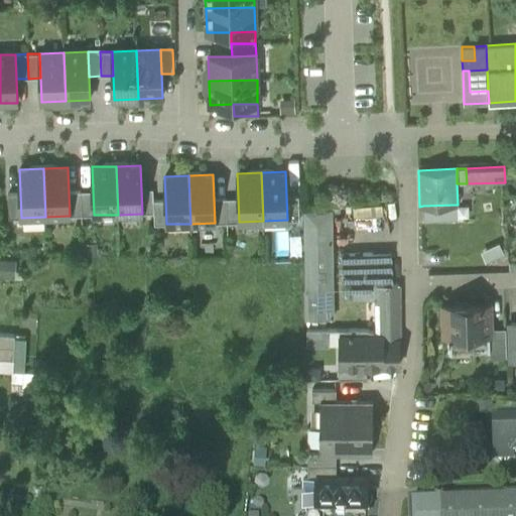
[(142,214),(154,213),(153,201),(153,188),(141,189),(142,214)]
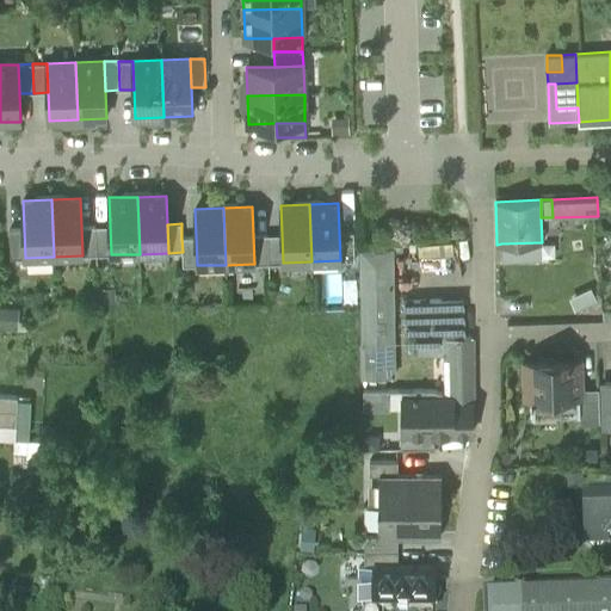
[(110,226),(96,227),(97,255),(111,254),(110,226)]
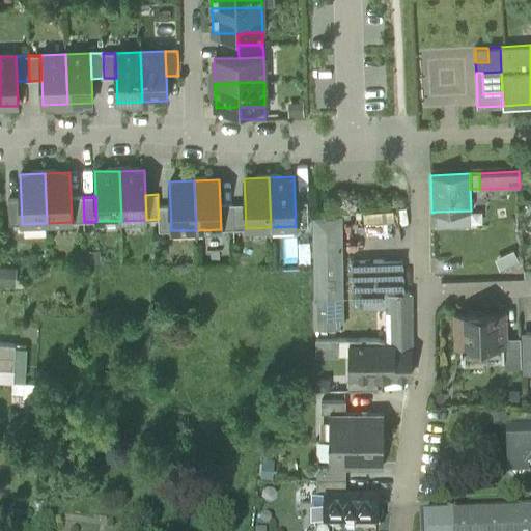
[(72,222),(84,222),(83,197),(71,197),(72,222)]
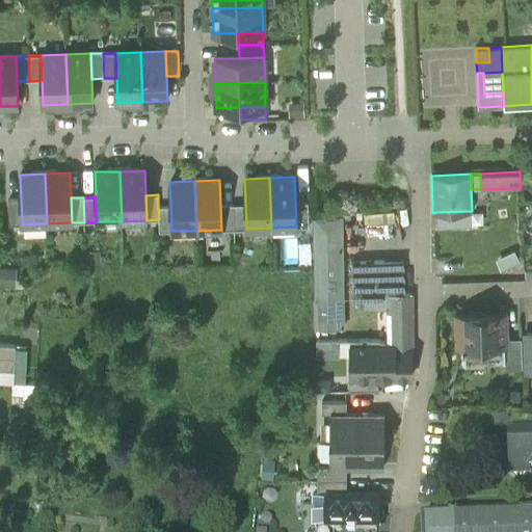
[(8,200),(9,224),(22,224),(21,200),(8,200)]
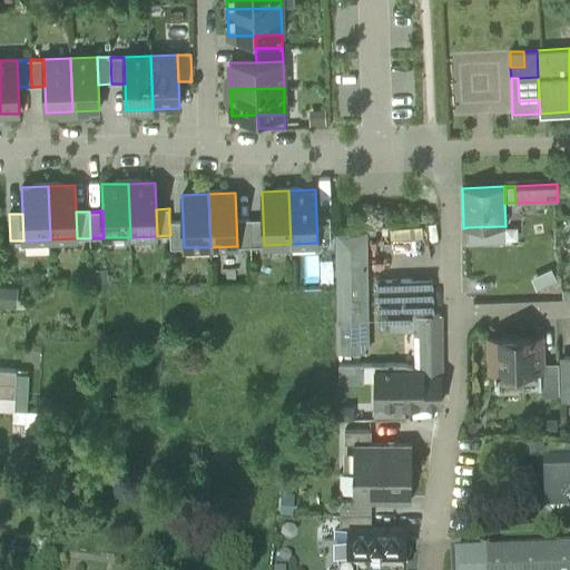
[(316,216),(317,243),(331,243),(330,216),(316,216)]
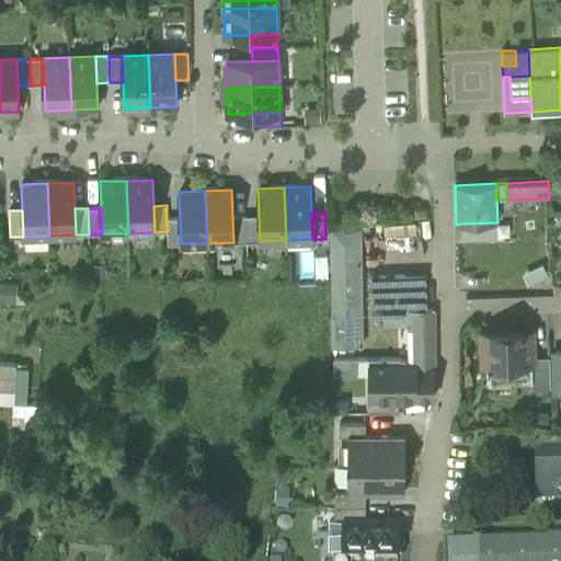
[(233,242),(247,241),(245,215),(232,216),(233,242)]
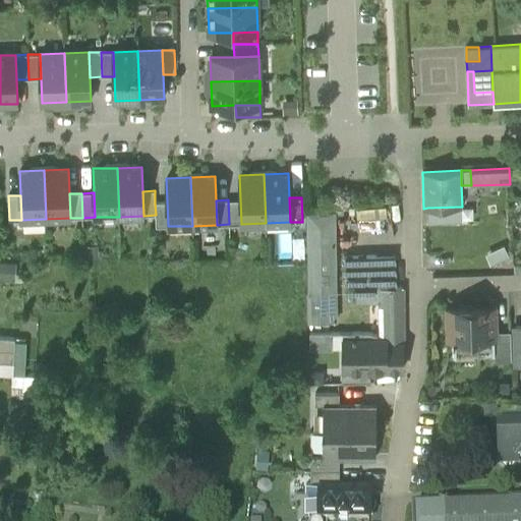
[(240,199),(228,199),(229,224),(241,224),(240,199)]
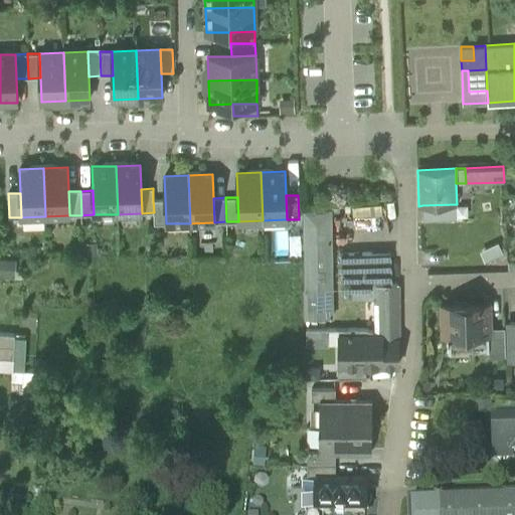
[(165,199),(153,200),(154,212),(154,224),(166,223),(165,199)]
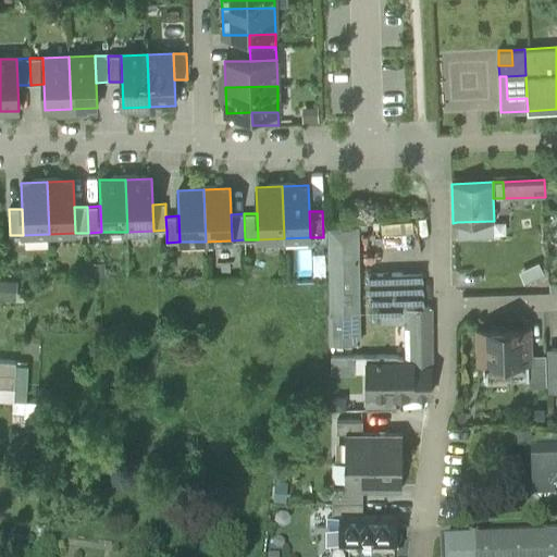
[(457,222),(458,239),(493,237),(493,221),(457,222)]
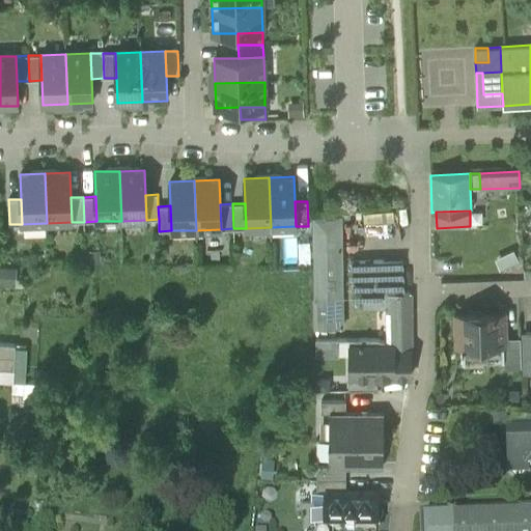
[(340,216),(314,217),(315,328),(342,328),(340,216)]
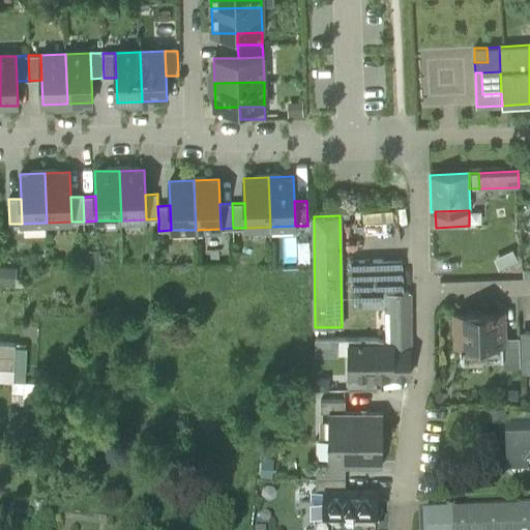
[(310,240),(297,240),(298,261),(310,261),(310,240)]
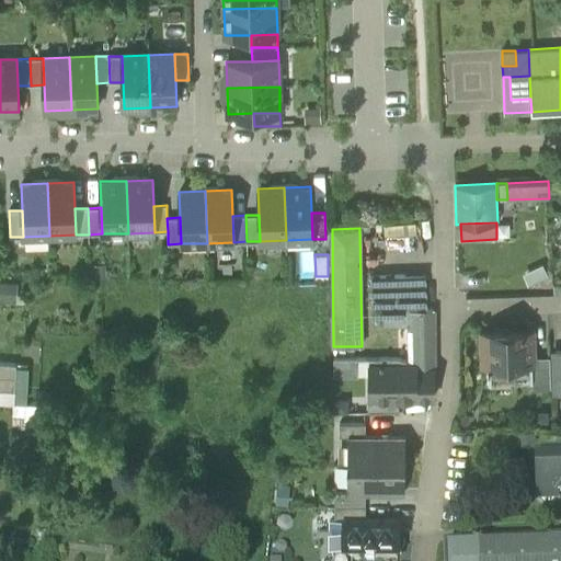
[(542,263),(523,273),(529,287),(549,277),(542,263)]
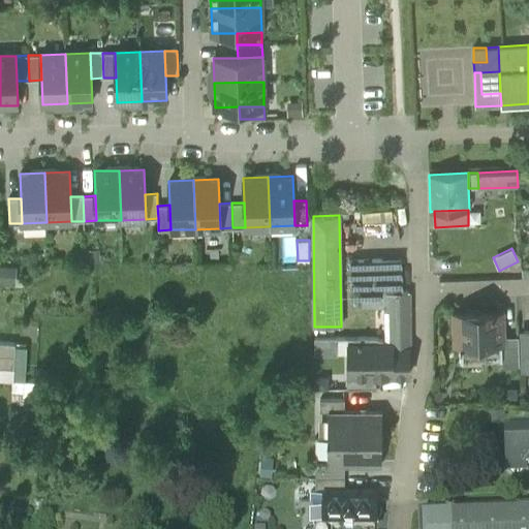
[(392,307),(392,341),(392,349),(409,349),(408,291),(403,291),(402,258),(349,258),(349,277),(361,277),(362,308),(392,307)]
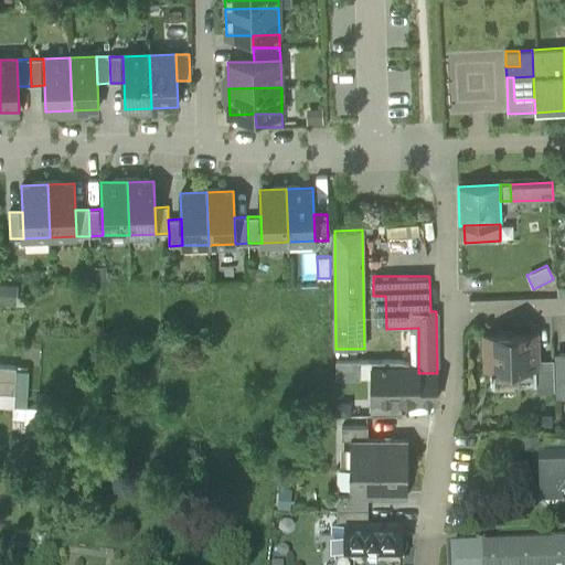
[(0,280),(0,302),(19,304),(20,281),(0,280)]
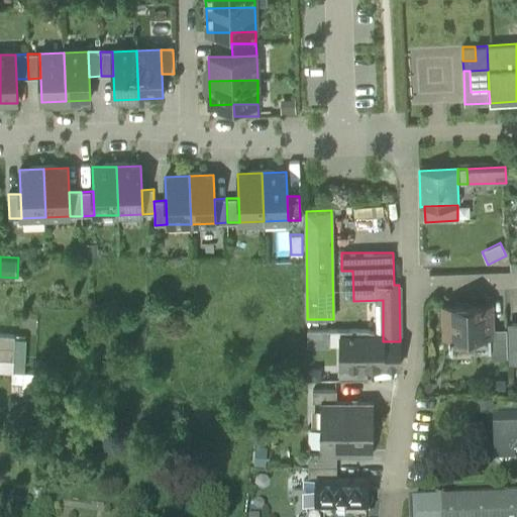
[(446,336),(449,336),(490,335),(491,335),(491,328),(490,304),(445,306),(446,336)]
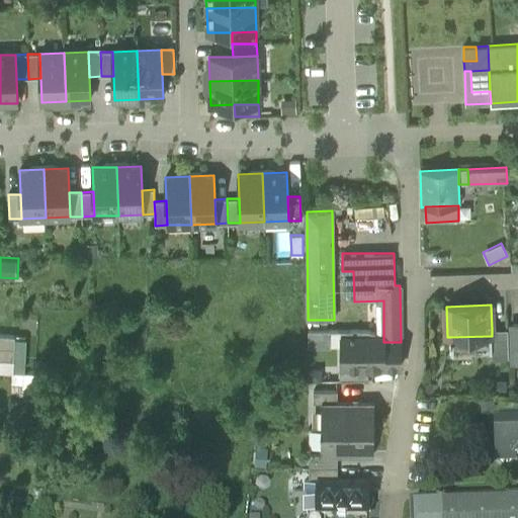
[(491,351),(491,357),(509,357),(507,329),(492,329),(492,336),(491,336),(491,351)]
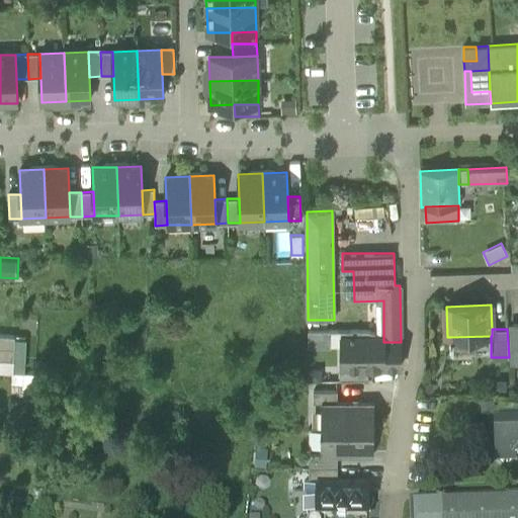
[(309,345),(341,345),(341,331),(308,331),(309,345)]
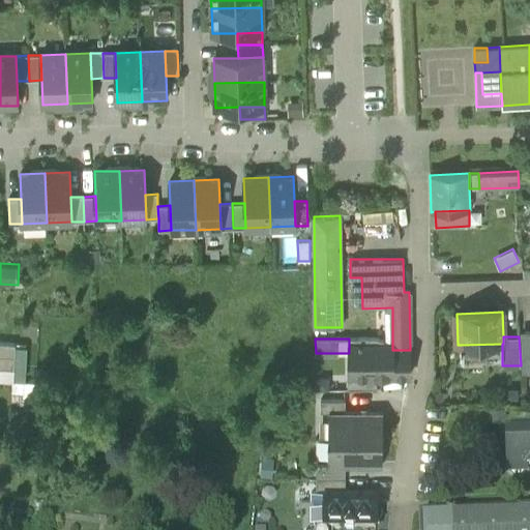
[(410,376),(410,350),(392,350),(392,342),(387,342),(374,339),(349,339),(349,353),(350,377),(377,376),(410,376)]
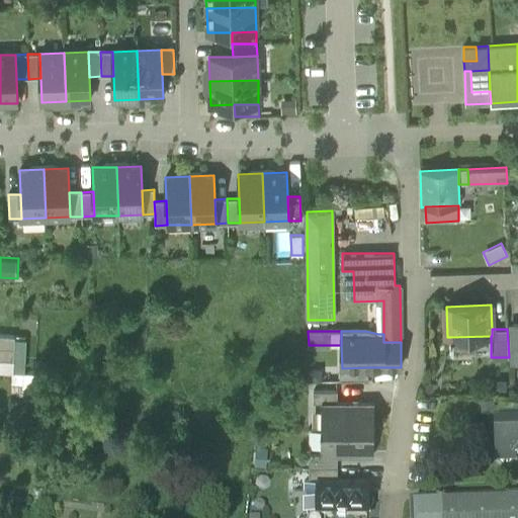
[(14,370),(23,371),(26,335),(17,334),(14,370)]
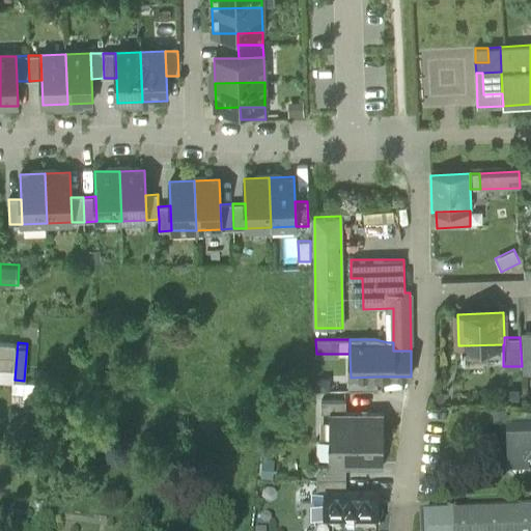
[(0,368),(14,369),(16,345),(0,343),(0,368)]
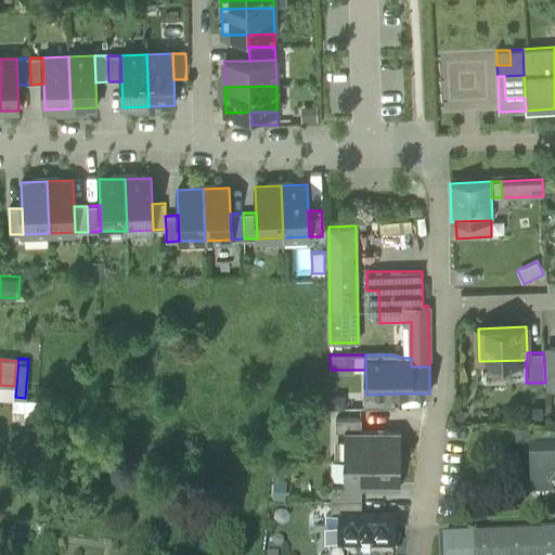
[(526,376),(526,360),(482,361),(483,377),(526,376)]
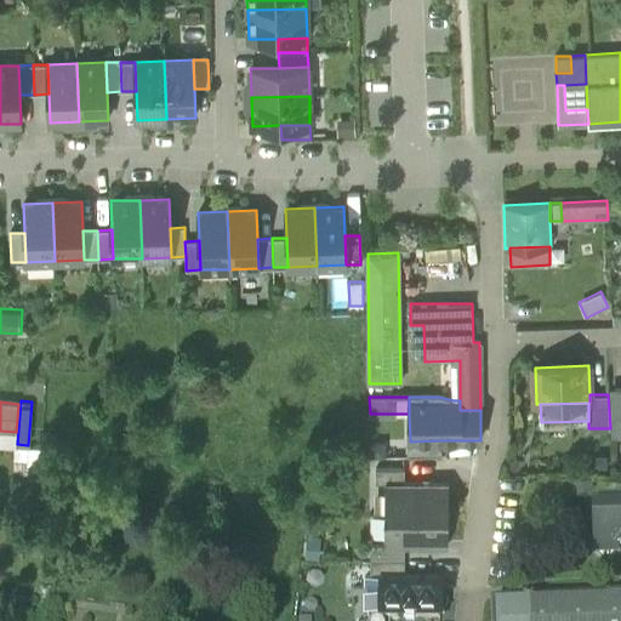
[(16,432),(0,431),(0,445),(15,446),(16,432)]
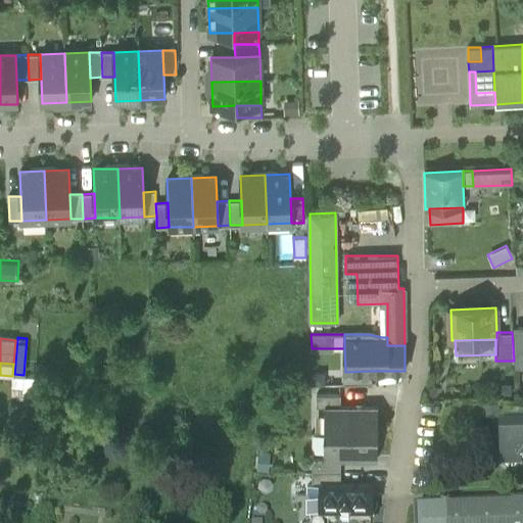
[(345,372),(345,383),(372,382),(372,371),(345,372)]
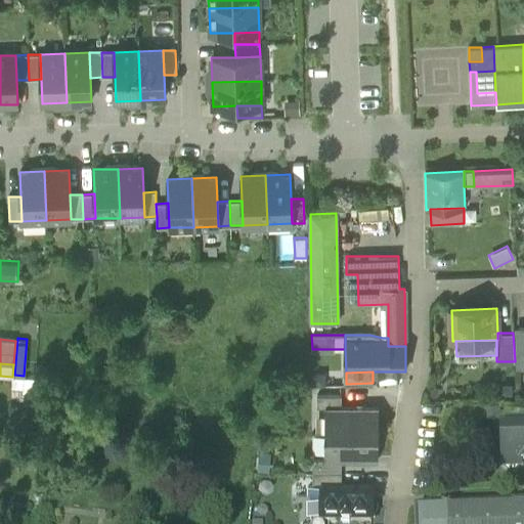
[(513,396),(512,383),(497,383),(497,396),(513,396)]
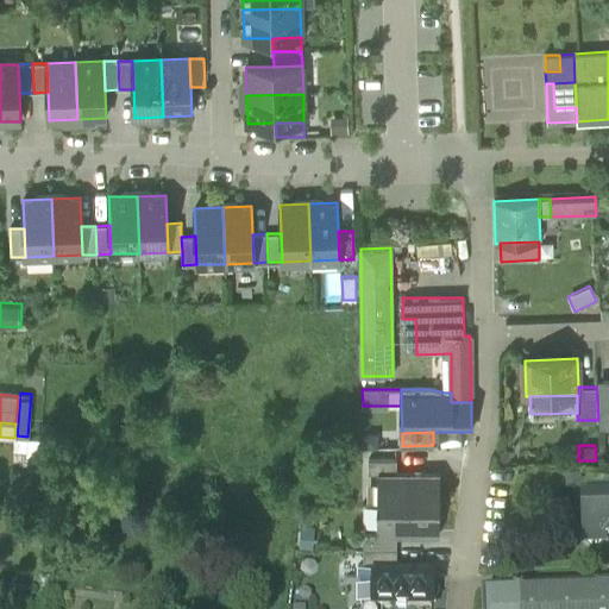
[(377,473),(396,475),(396,460),(368,459),(368,473),(377,473)]
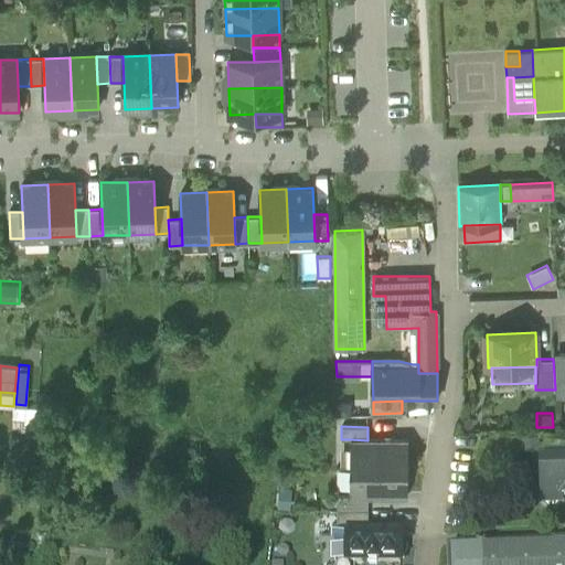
[(540,433),(523,434),(523,447),(540,447),(540,433)]
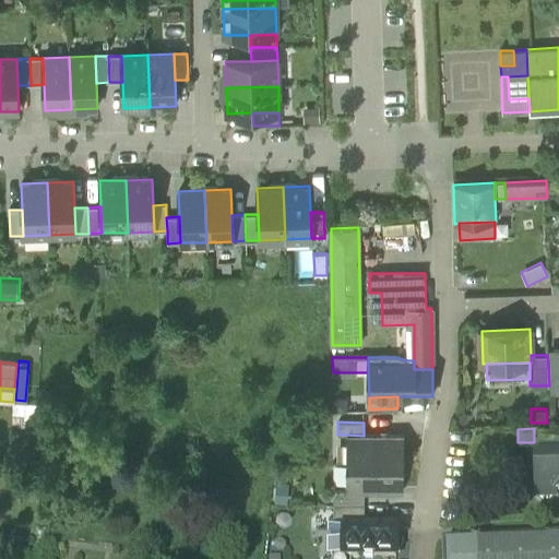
[(345,461),(345,463),(403,463),(403,462),(403,436),(364,436),(346,435),(346,461),(345,461)]
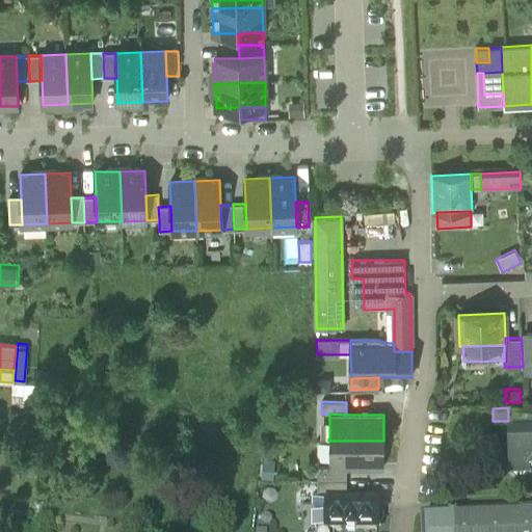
[(512,475),(516,479),(526,479),(529,475),(531,474),(531,432),(509,433),(511,475),(512,475)]
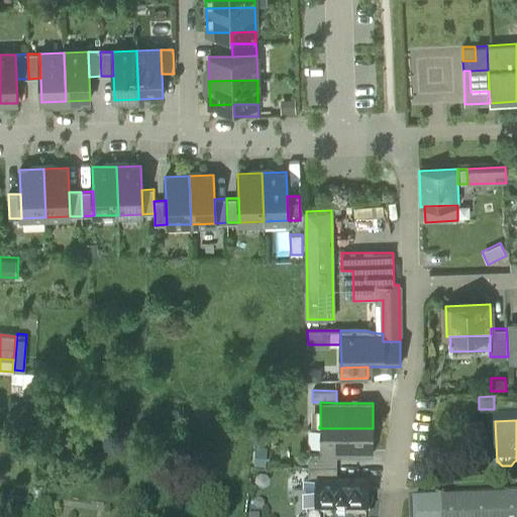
[(373,430),(373,428),(319,428),(319,429),(320,429),(320,453),(336,453),(373,454),(373,430)]
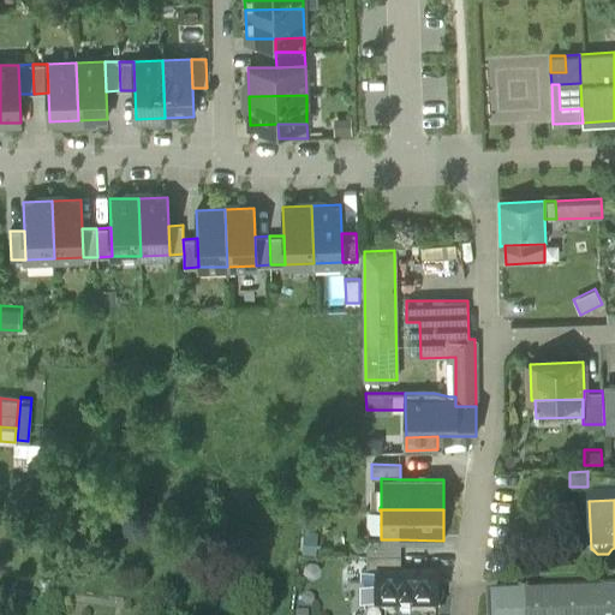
[(318,530),(304,530),(302,554),(317,554),(318,530)]
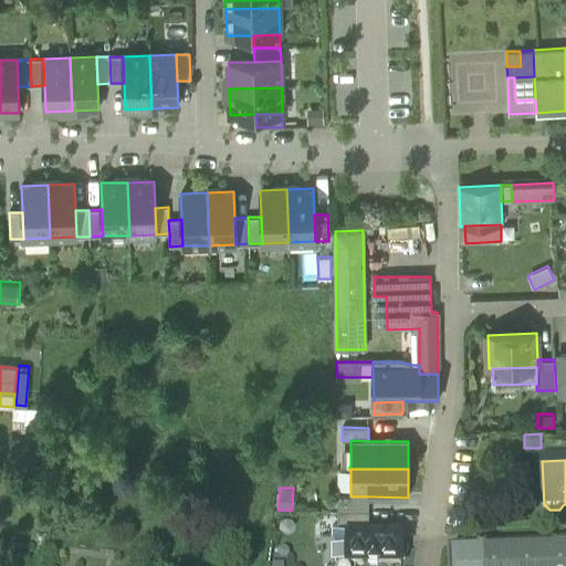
[(337,510),(368,511),(368,496),(350,496),(337,496),(337,510)]
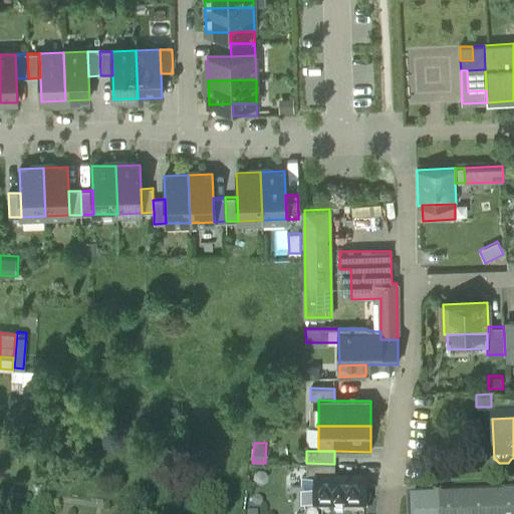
[(315,475),(334,475),(334,464),(306,463),(306,475),(315,476),(315,475)]
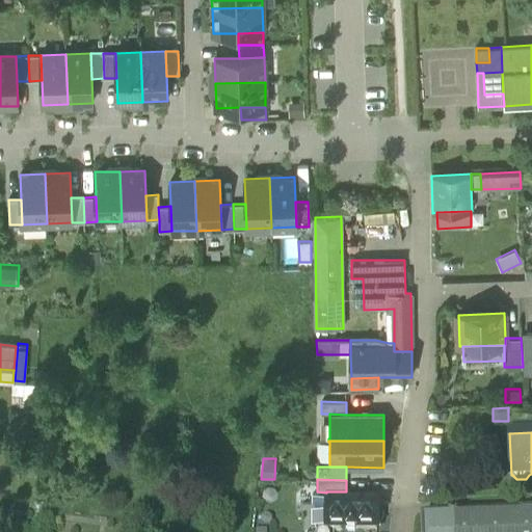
[(312,496),(312,516),(326,516),(326,493),(317,491),(315,493),(312,496)]
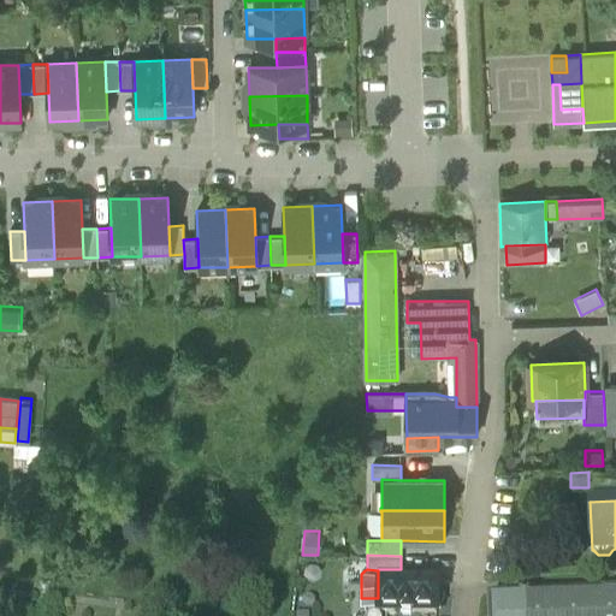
[(378,569),(378,570),(378,598),(378,615),(401,615),(412,615),(413,615),(436,615),(436,602),(443,594),(436,588),(436,570),(401,569),(378,569)]
